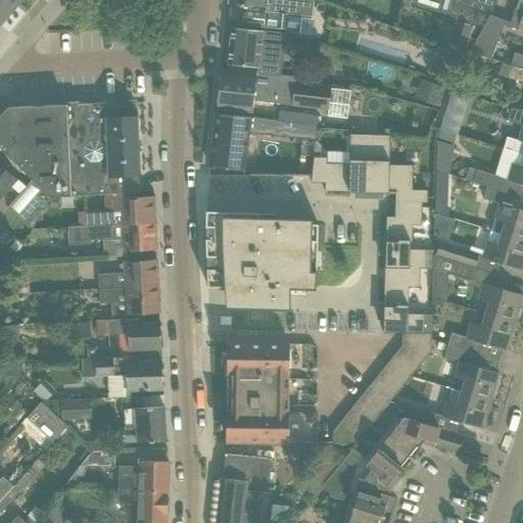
[(0,0),(0,24),(15,6),(8,0),(0,0)]
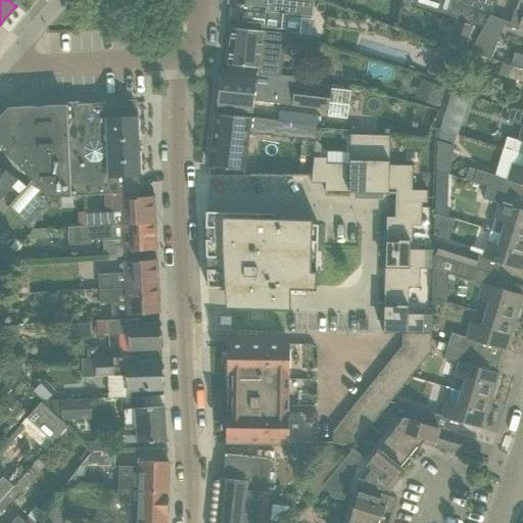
[(228,0),(228,3),(241,4),(239,24),(285,29),(312,39),(314,18),(312,18),(314,0),(228,0)]
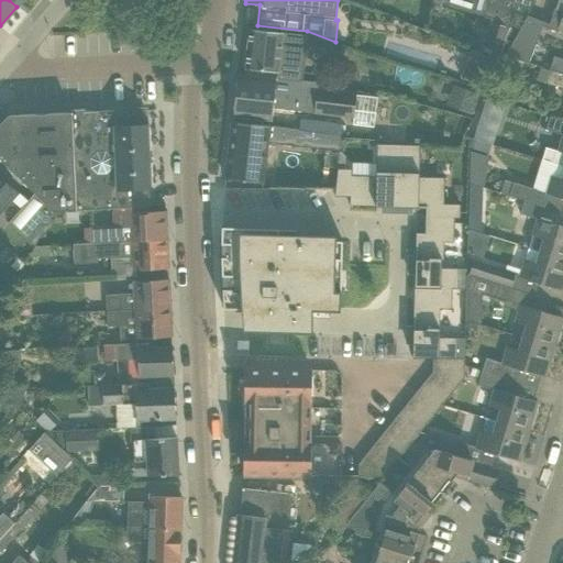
[(475,0),(473,10),(485,14),(485,17),(493,18),(482,51),(500,56),(501,53),(507,54),(514,29),(509,28),(517,3),(529,8),(531,0),(475,0)]
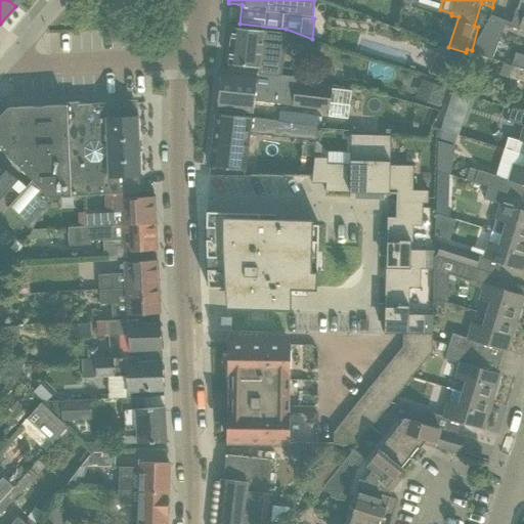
[(523,0),(519,0),(510,24),(519,28),(523,29),(523,0)]
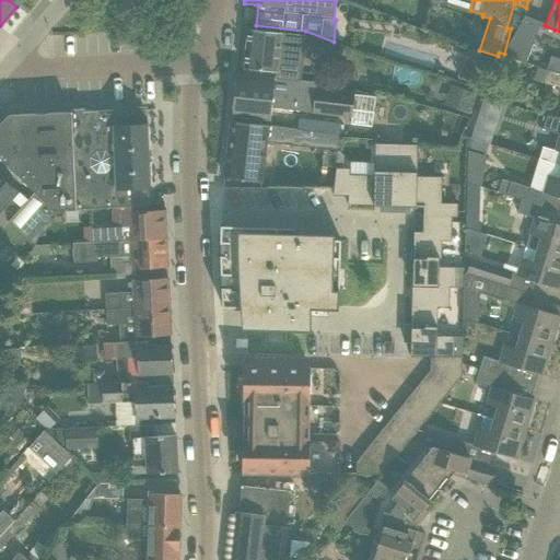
[(504,54),(503,56),(525,62),(540,22),(525,15),(504,54)]
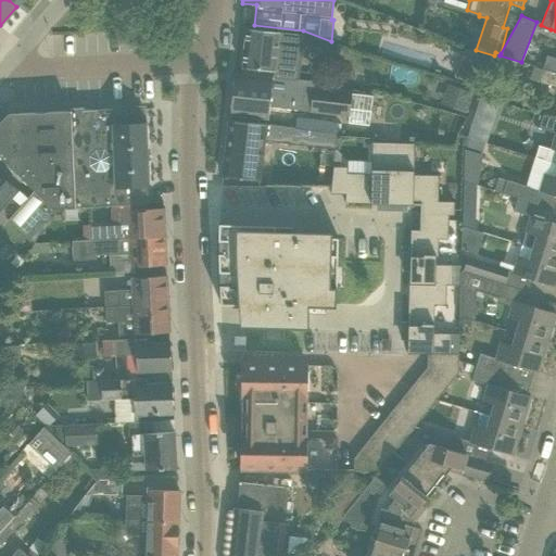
[(245,28),(241,67),(243,67),(242,73),(242,75),(292,79),(299,80),(303,35),(267,30),(245,28)]
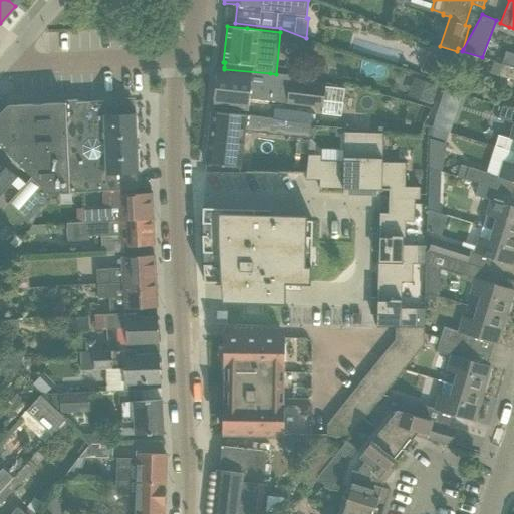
[(432,47),(422,70),(444,79),(454,57),(432,47)]
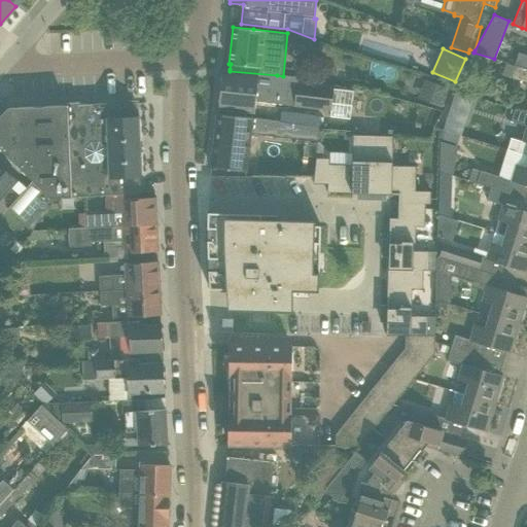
[(526,69),(515,65),(511,77),(526,82),(526,109),(526,112),(526,69)]
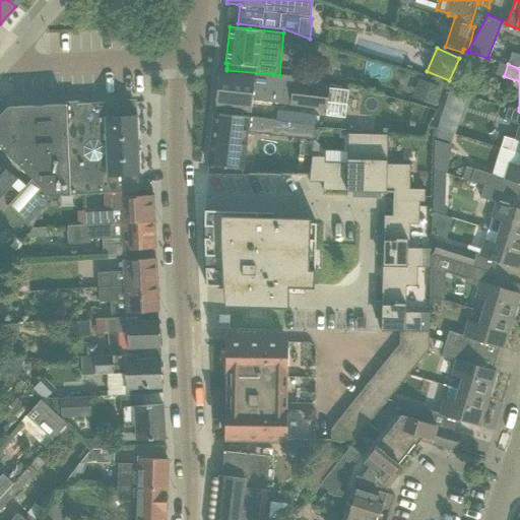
[(217,69),(213,107),(251,111),(252,103),(252,100),(289,104),(289,105),(326,109),(325,115),(344,117),(347,88),(328,86),(328,85),(293,80),(293,76),(279,75),(273,74),(226,70),(218,69),(217,69)]
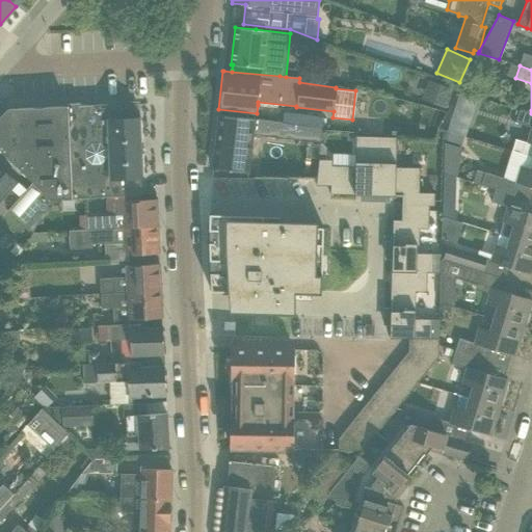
[(433,103),(448,108),(455,89),(441,84),(433,103)]
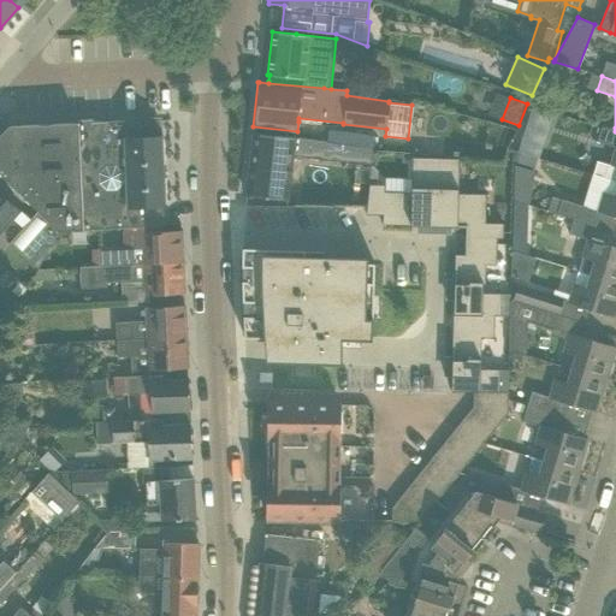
[(49,221),(59,231),(83,230),(140,226),(164,226),(161,181),(159,136),(159,119),(126,120),(88,123),(88,128),(78,128),(78,123),(9,126),(0,134),(0,175),(13,187),(39,211),(48,220),(49,221)]
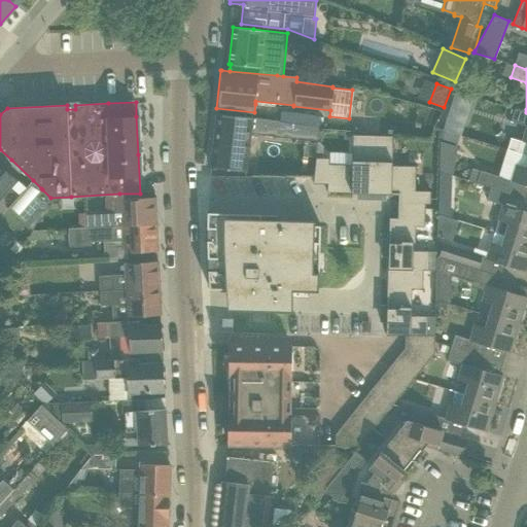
[(460,135),(466,113),(450,108),(443,130),(448,131),(460,135)]
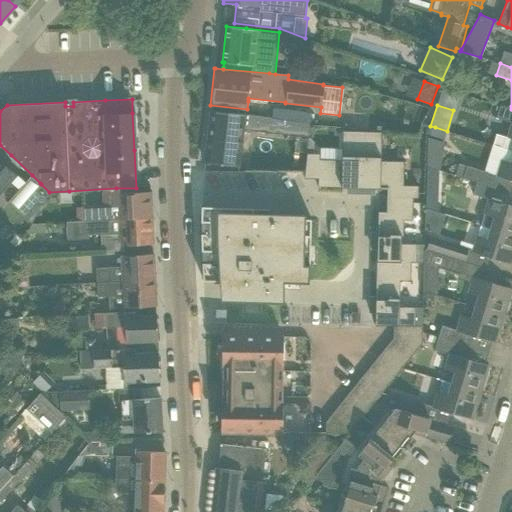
[(511,109),(499,105),(496,117),(511,122),(507,137),(511,138),(511,109)]
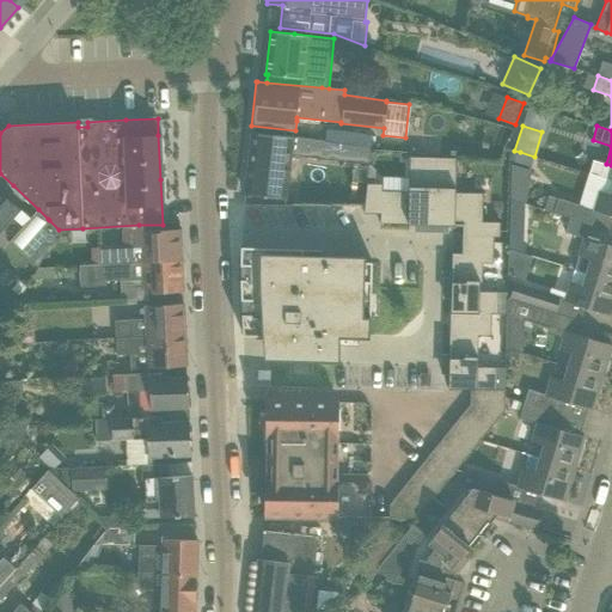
[(252,132),(245,195),(285,200),(289,154),(323,158),(344,161),(347,144),(325,141),(291,138),(291,136),(252,132)]
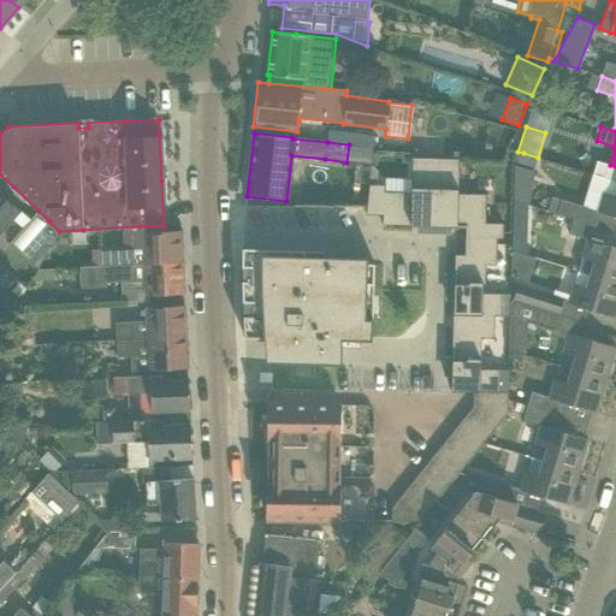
[(366,208),(366,214),(383,215),(381,225),(412,226),(416,226),(421,226),(421,234),(434,234),(436,158),(412,158),(410,193),(384,191),(385,185),(368,184),(366,184),(366,208)]
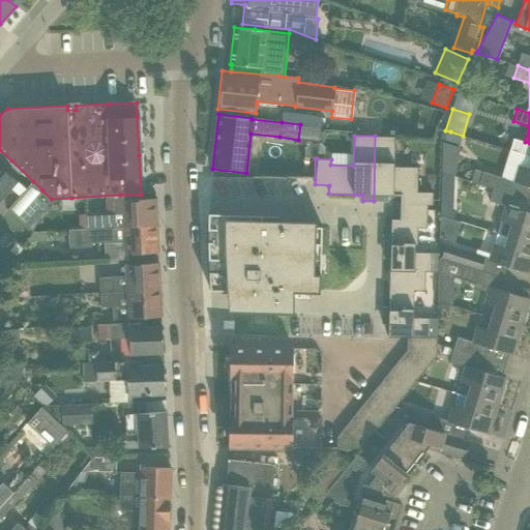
[(375,136),(374,201),(383,202),(384,195),(388,196),(401,196),(400,205),(427,205),(433,206),(433,192),(417,192),(417,167),(393,167),(394,137),(375,136)]
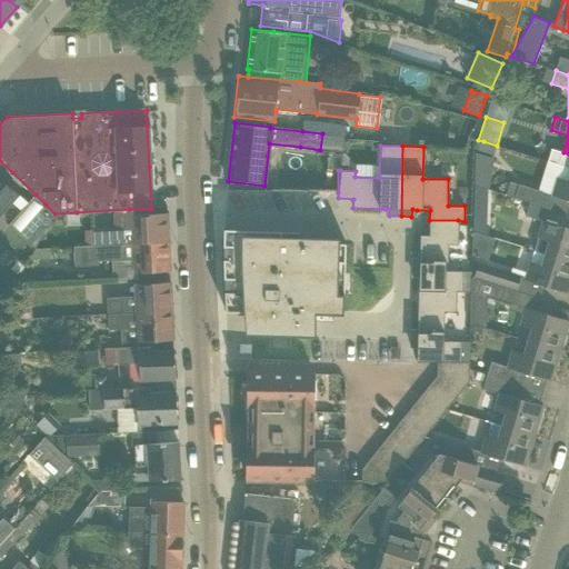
[(568,200),(568,173),(567,181),(558,178),(552,196),(568,200)]
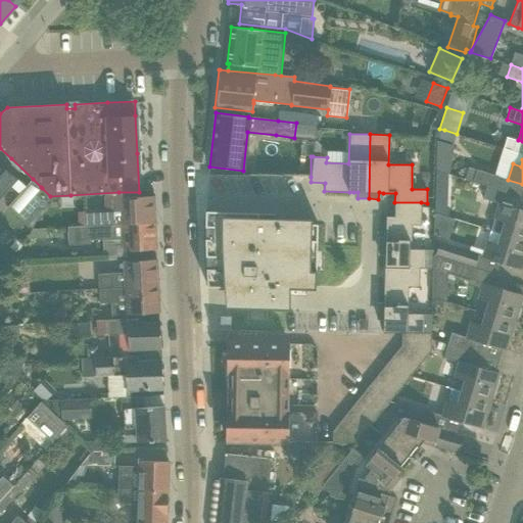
[(0,196),(16,178),(0,163),(0,196)]
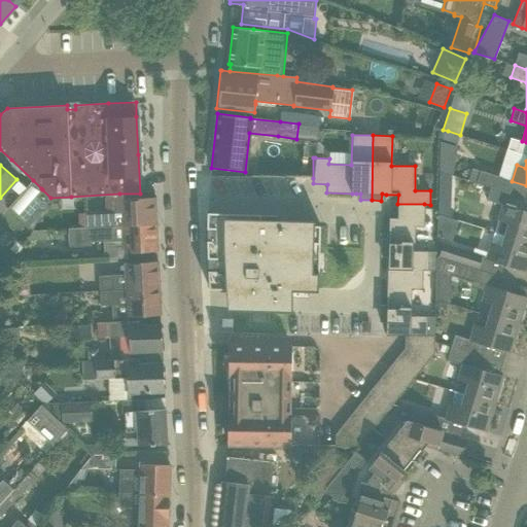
[(501,190),(502,190),(505,178),(480,170),(477,183),(490,187),(501,190)]
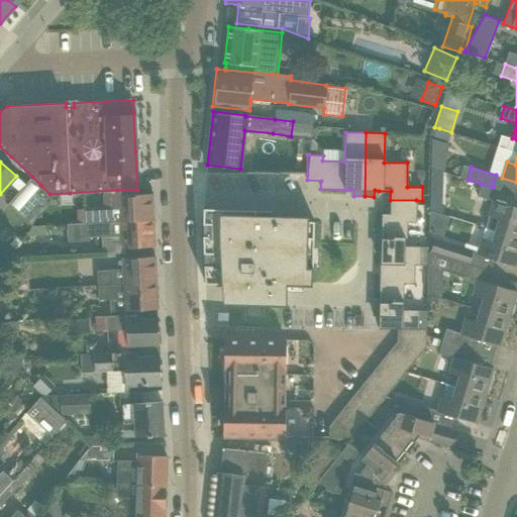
[(430,169),(430,187),(442,187),(443,172),(430,169)]
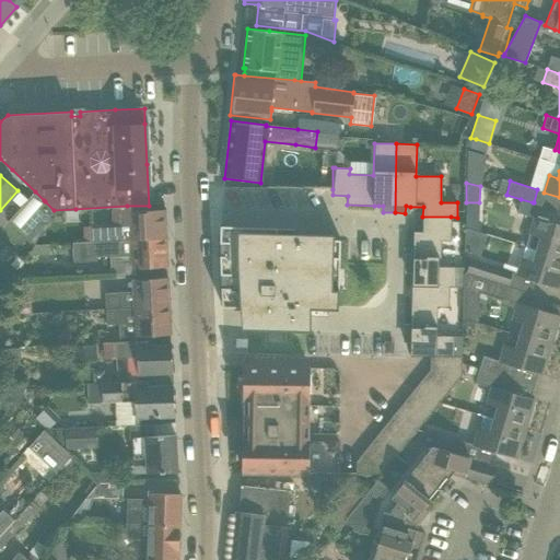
[(534,203),(534,202),(533,202),(521,199),(516,212),(534,218),(528,234),(529,234),(525,246),(536,249),(559,256),(559,223),(545,220),(548,208),(534,203)]
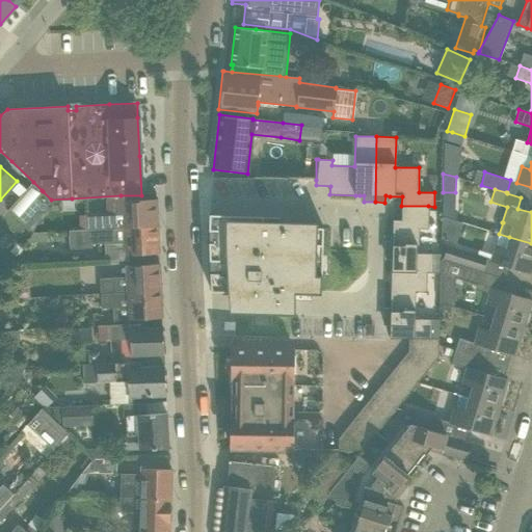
[(42,190),(18,219),(32,232),(51,200),(43,191),(42,190)]
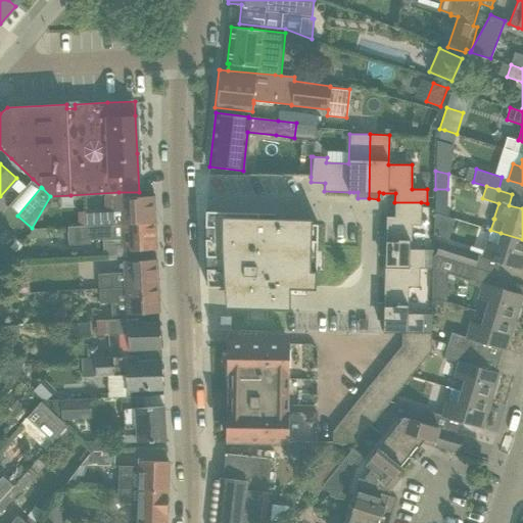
[(153,195),(133,196),(122,197),(123,209),(99,210),(86,211),(86,212),(86,224),(154,221),(153,195)]
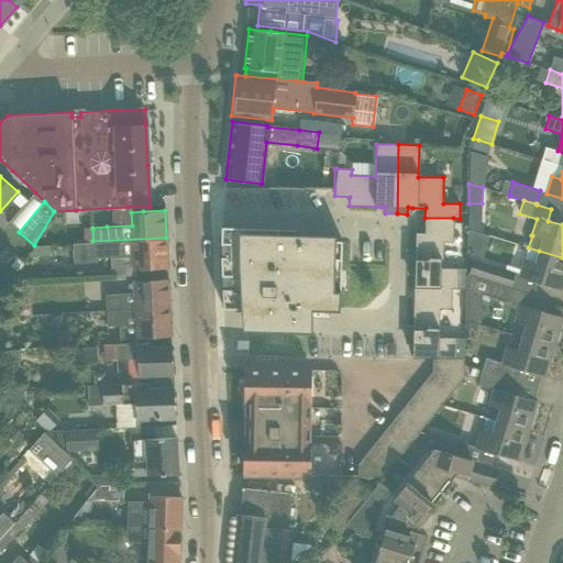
[(407,255),(407,268),(415,268),(415,274),(415,275),(414,287),(451,287),(451,288),(457,288),(457,272),(457,268),(441,268),(441,260),(443,260),(443,242),(453,242),(453,222),(424,222),(424,233),(416,233),(415,255),(411,255),(407,255)]
